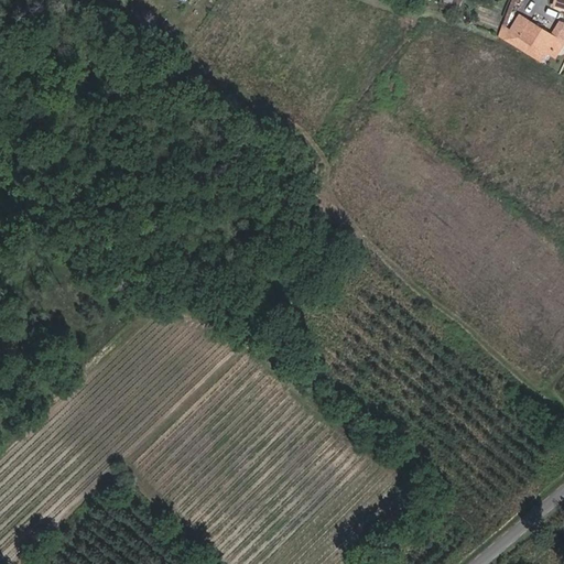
[(505,40),(509,32),(505,30),(514,0),(511,0),(498,36),(505,40)]
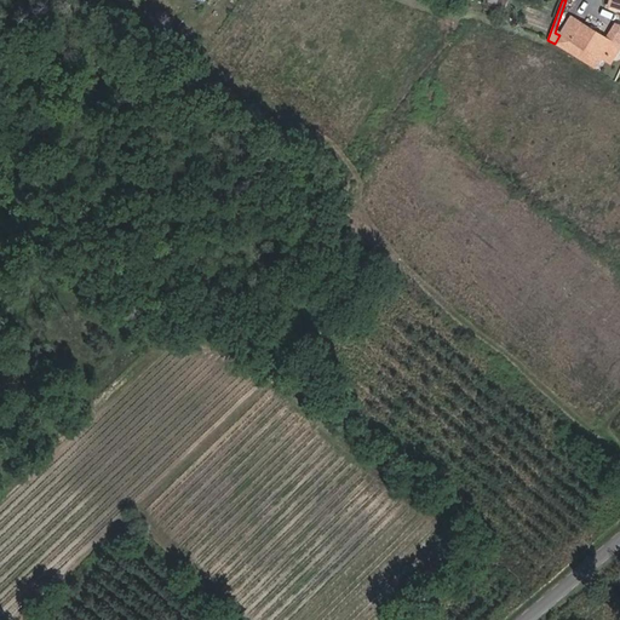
[(619,0),(609,0),(608,7),(619,10),(619,0)]
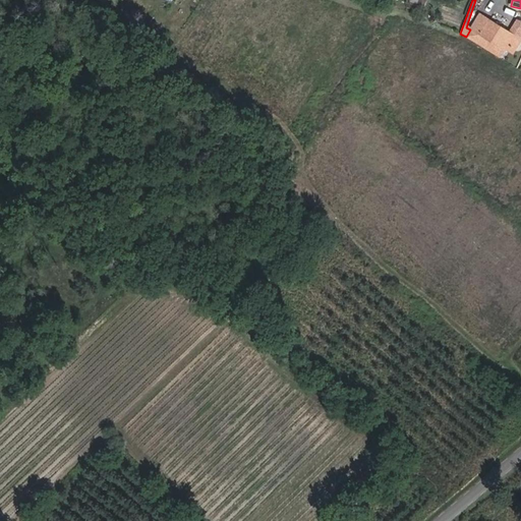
[(520,40),(520,39),(480,14),(470,30),(466,37),(478,45),(484,36),(506,49),(507,46),(515,50),(520,40)]
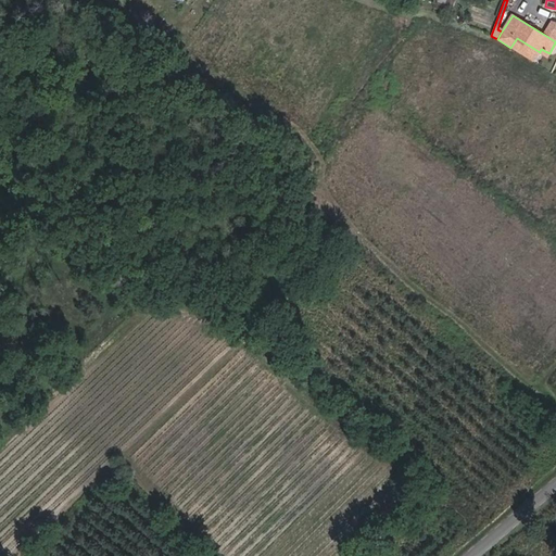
[(162,46),(152,38),(148,42),(158,51),(162,46)]
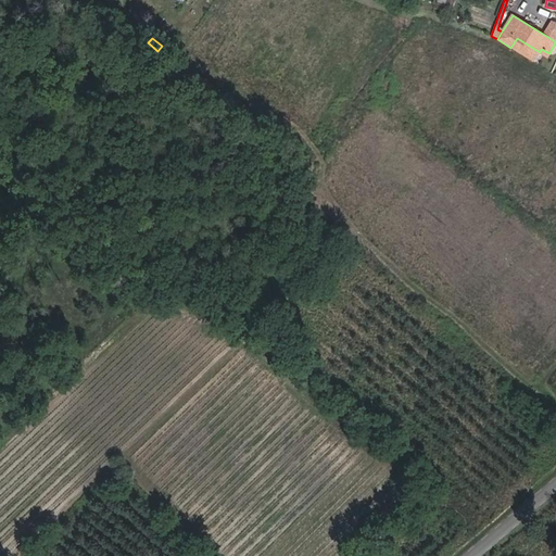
[(540,52),(517,38),(510,48),(533,61),(540,52)]
